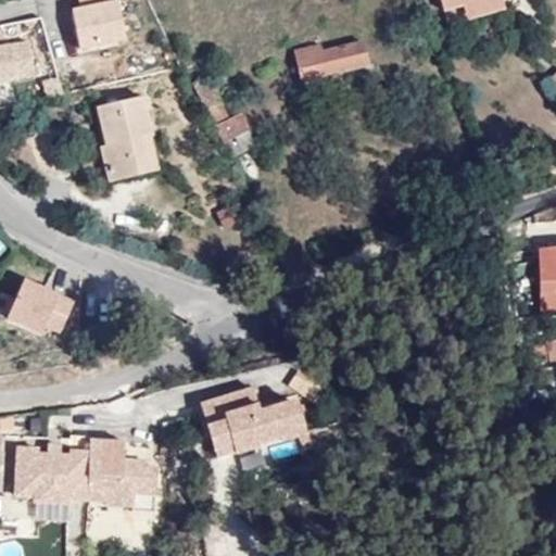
[(127,42),(118,0),(78,0),(80,8),(73,9),(81,51),(127,42)]
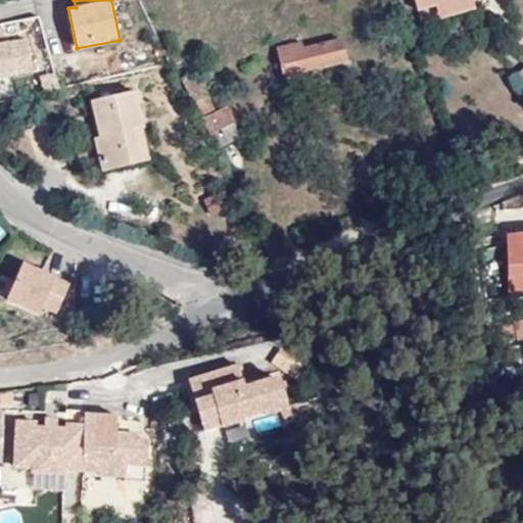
[(436,9),(471,1),(470,0),(414,0),(417,9),(434,4),(436,9)]
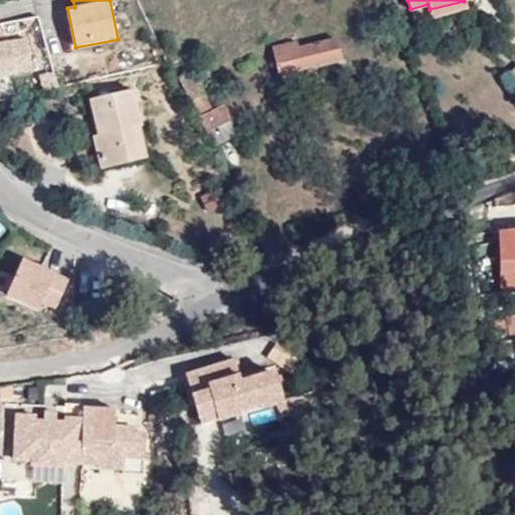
[(466,7),(464,1),(430,9),(427,4),(410,9),(414,23),(466,7)]
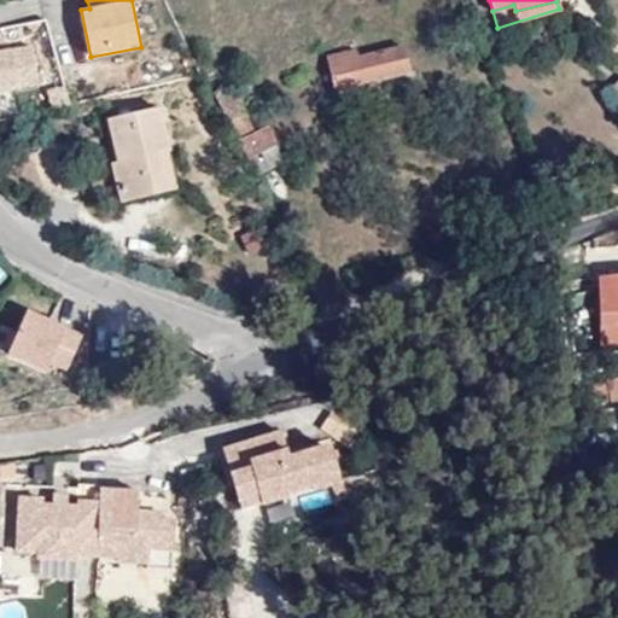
[(4,29),(0,29),(0,94),(40,87),(31,44),(7,48),(4,29)]
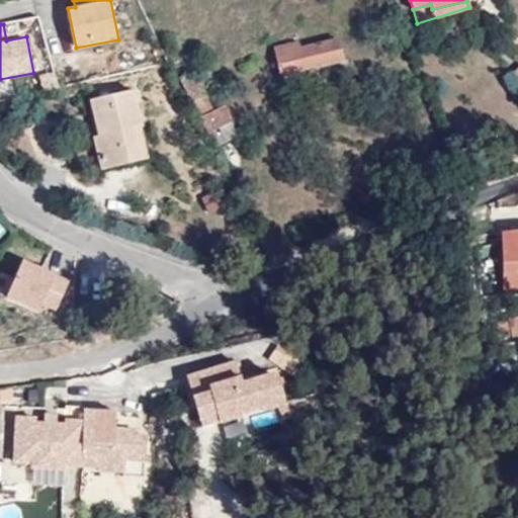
[(280,74),(308,68),(343,60),(338,38),(300,48),(298,41),(274,48),(280,74)]
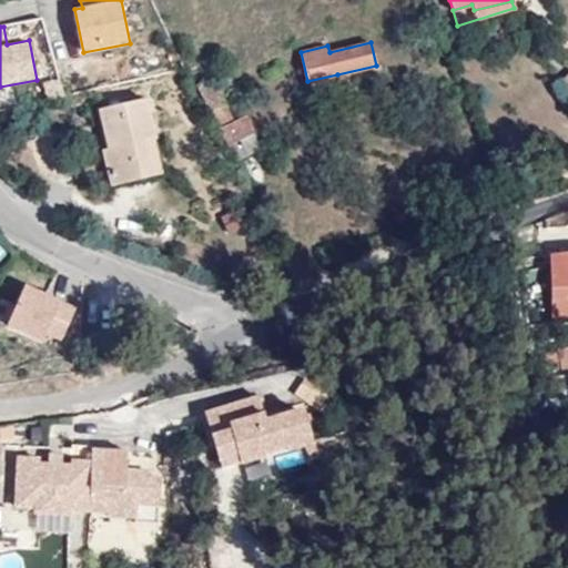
[(567,71),(549,87),(564,104),(567,100),(567,71)]
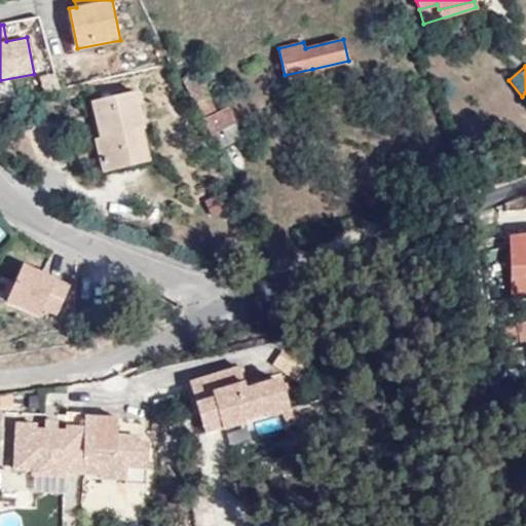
[(315,81),(312,69),(285,75),(288,86),(315,81)]
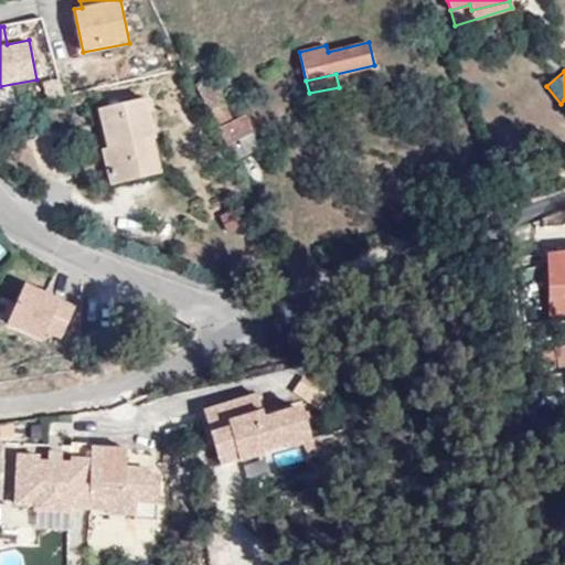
[(259,146),(244,114),(231,119),(209,77),(194,84),(215,126),(233,159),(259,146)]
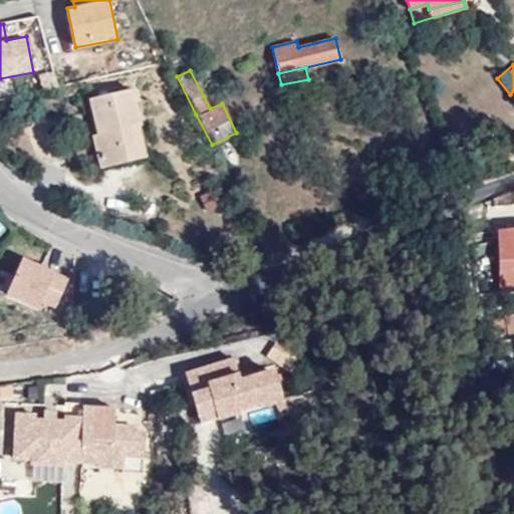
[(132,127),(139,125),(131,90),(89,99),(97,135),(92,136),(99,169),(139,161),(132,127)]
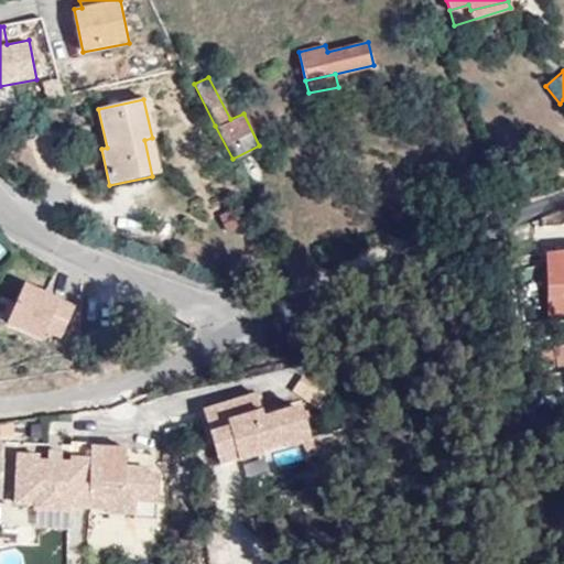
[(161,174),(152,138),(144,140),(152,176),(161,174)]
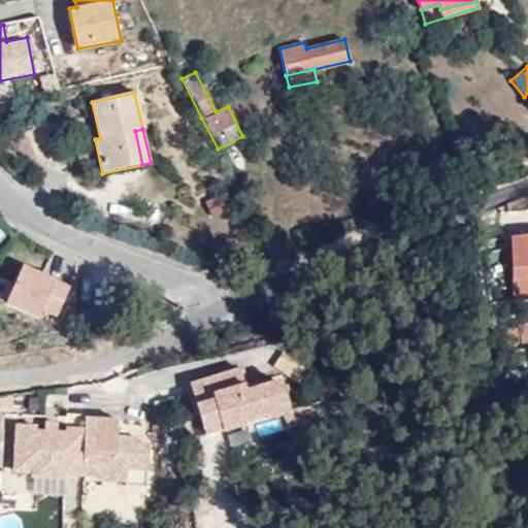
[(4,301),(55,323),(71,287),(21,264),(4,301)]
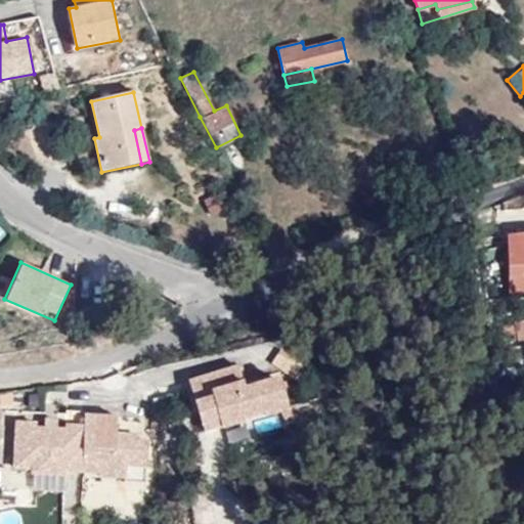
[(523,320),(499,328),(503,339),(515,335),(517,342),(523,340),(523,320)]
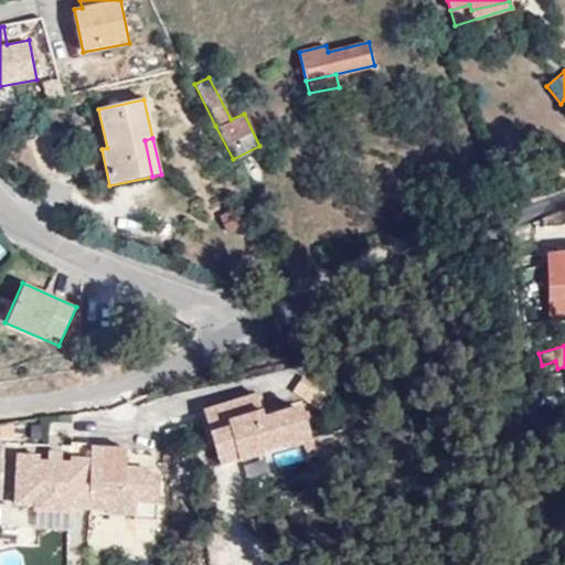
[(258,394),(206,411),(221,457),(241,451),(243,459),(266,451),(265,449),(288,441),(290,447),(315,439),(305,409),(298,406),(265,416),(258,394)]
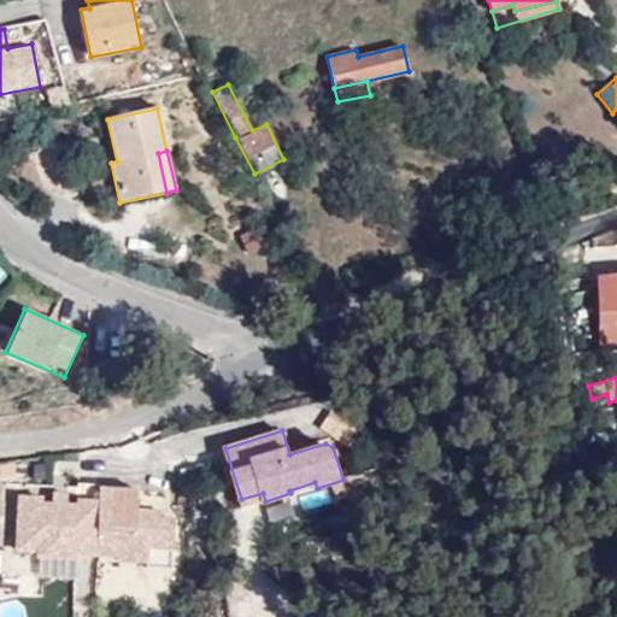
[(23,495),(19,548),(40,550),(40,554),(76,557),(77,552),(118,554),(118,558),(150,559),(150,547),(174,548),(176,521),(159,521),(159,516),(157,512),(153,511),(148,511),(148,518),(139,518),(139,510),(140,492),(101,489),(103,485),(81,483),(80,506),(68,505),(53,504),(43,504),(45,497),(23,495)]
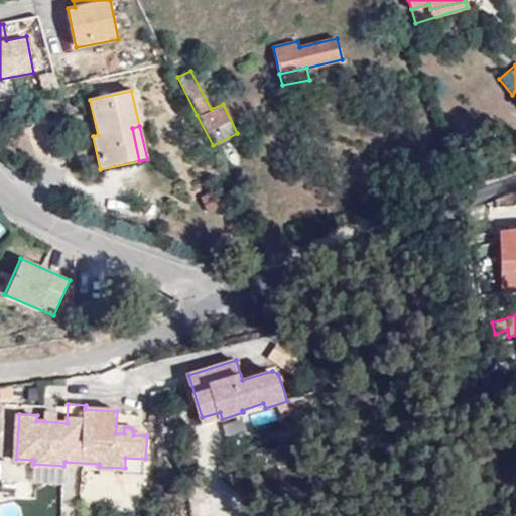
[(44,421),(56,422),(57,410),(44,410),(44,421)]
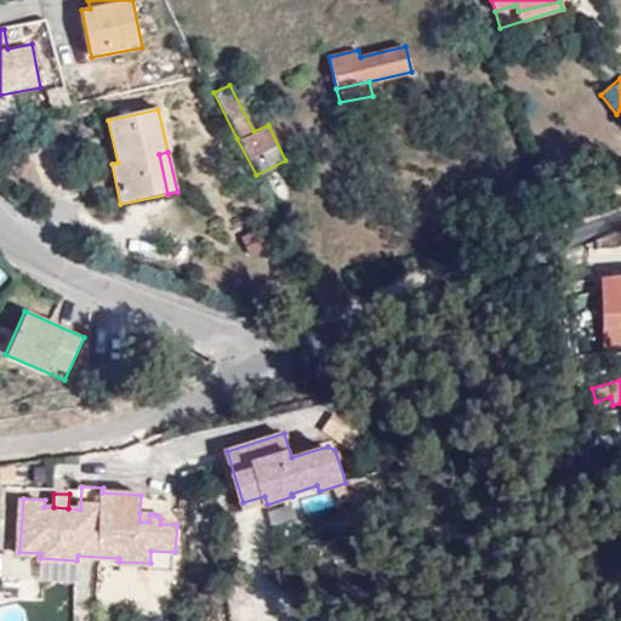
[(149,569),(174,571),(175,552),(151,551),(151,563),(149,569)]
